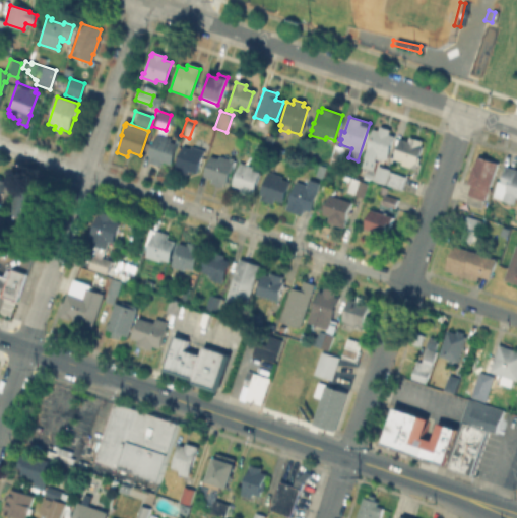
[(379,128),(389,131),(388,134),(393,136),(385,160),(381,158),(381,162),(374,158),(373,163),(363,158),(373,129),(378,130),(379,128)]
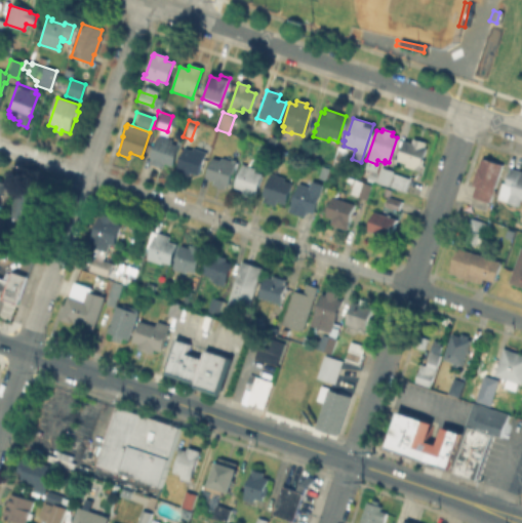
[(157,135),(171,141),(170,144),(178,147),(172,166),(164,164),(162,168),(149,164),(151,159),(150,159),(153,147),(152,147),(155,139),(156,139),(157,135)]
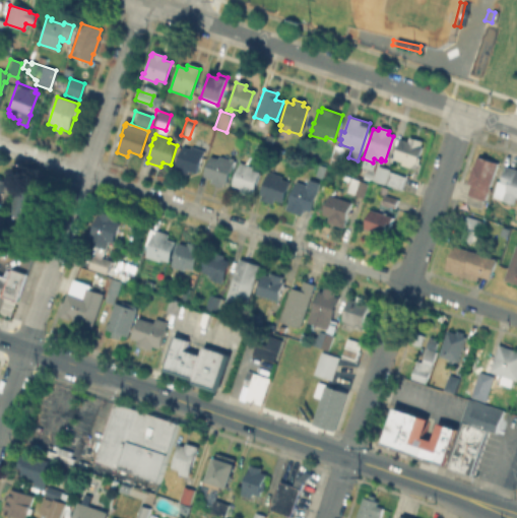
[(408,137),(422,142),(421,145),(423,146),(418,158),(419,158),(415,171),(399,165),(400,163),(392,159),(399,139),(407,141),(408,137)]
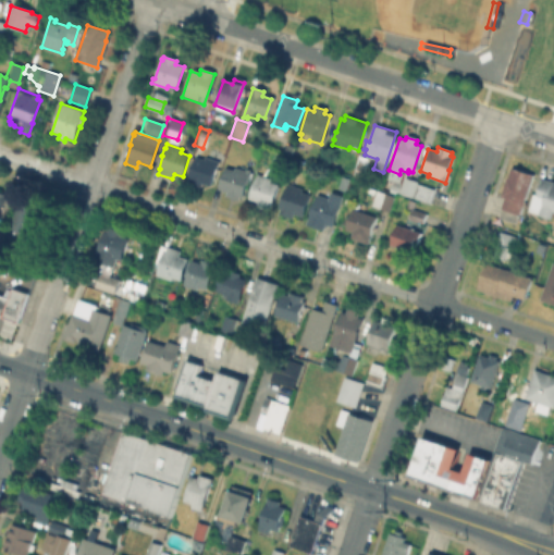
[(270,151),(266,165),(255,162),(260,148),(270,151)]
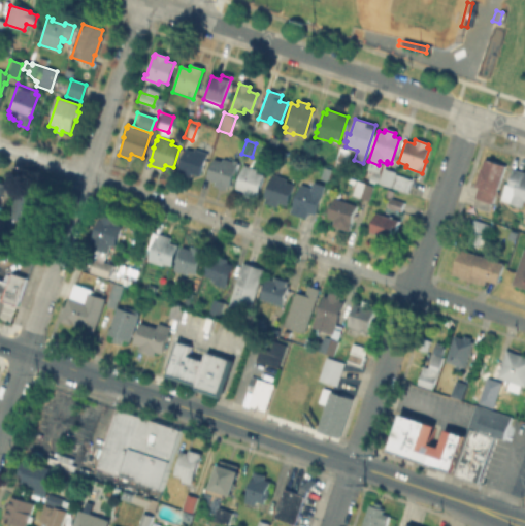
[(348,151),(343,163),(334,161),(338,148),(348,151)]
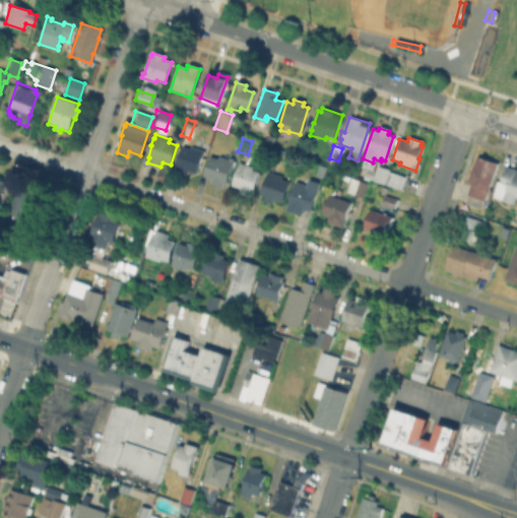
[(181,146),(189,149),(190,147),(203,151),(195,174),(188,172),(187,175),(175,171),(176,168),(175,167),(181,146)]
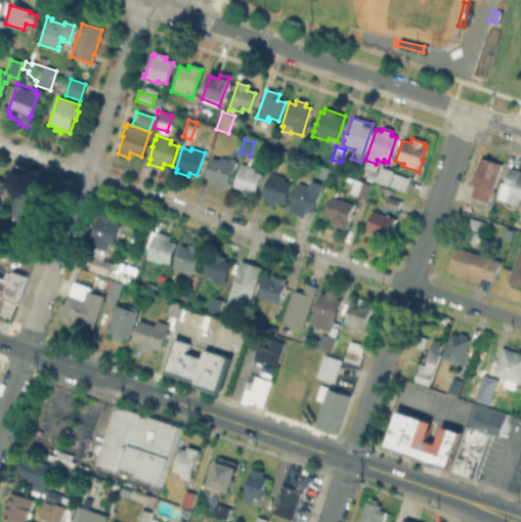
[(281,151),(277,164),(268,162),(271,148),(281,151)]
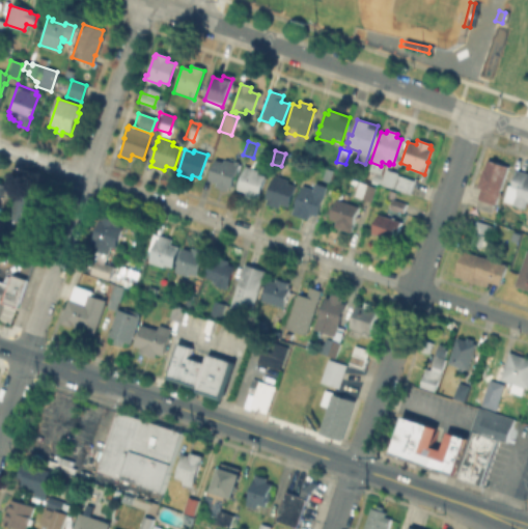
[(214,160),(222,163),(223,160),(232,163),(233,161),(237,163),(237,164),(238,165),(229,188),(227,187),(226,191),(214,187),(215,183),(206,181),(214,160)]
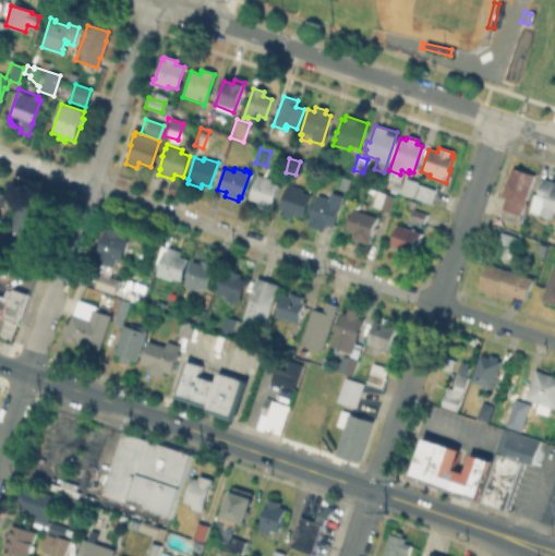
[(532,176),(525,203),(526,203),(525,209),(522,208),(517,224),(499,218),(505,198),(501,196),(507,178),(508,179),(510,169),(532,176)]
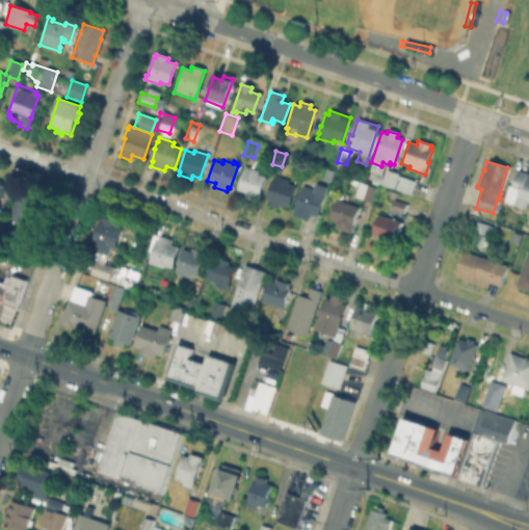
[(264,177),(257,199),(255,197),(255,200),(243,195),(244,193),(236,190),(244,166),(257,171),(256,174),(264,177)]
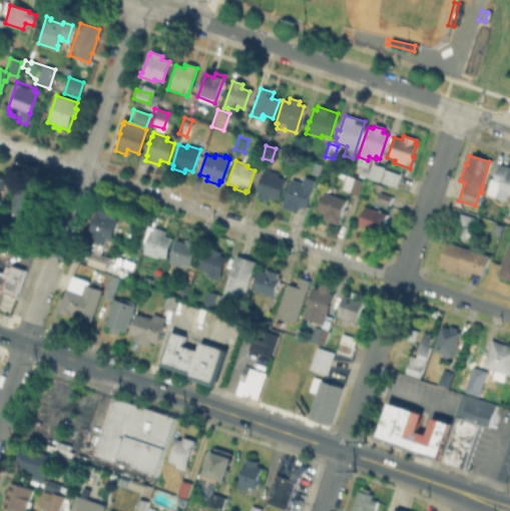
[(399,174),(395,187),(366,177),(371,163),(384,167),(383,169),(399,174)]
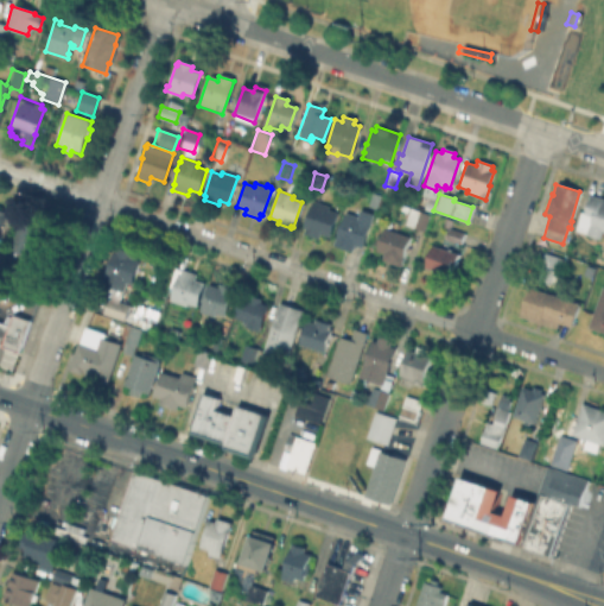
[(603,202),(603,232),(602,232),(599,239),(586,235),(589,225),(590,226),(593,216),(584,214),(591,195),(603,199),(603,202)]
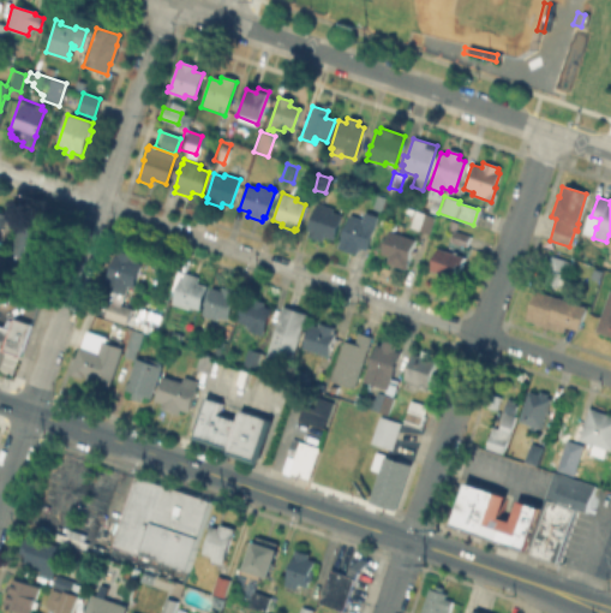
[(315,203),(331,209),(330,213),(340,216),(333,239),(323,236),(321,242),(306,237),(307,231),(305,231),(310,218),(309,216),(312,208),(315,203)]
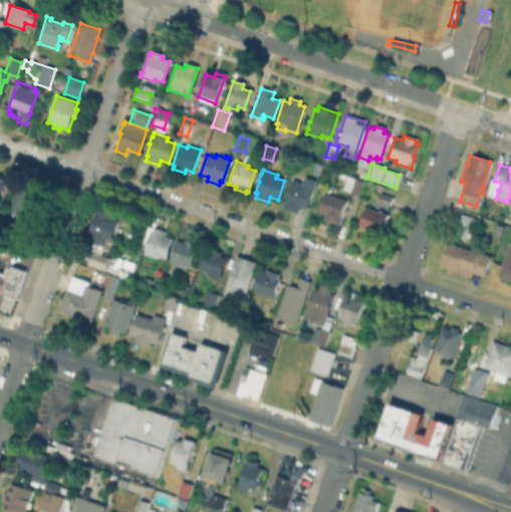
[(366,173),(364,180),(357,177),(359,171),(366,173)]
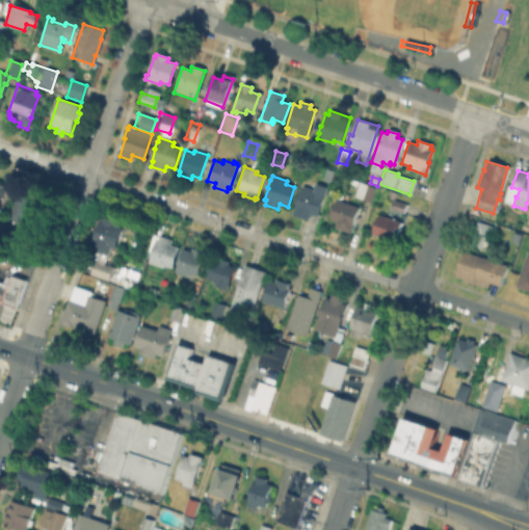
[(375,188),(370,203),(352,196),(358,182),(375,188)]
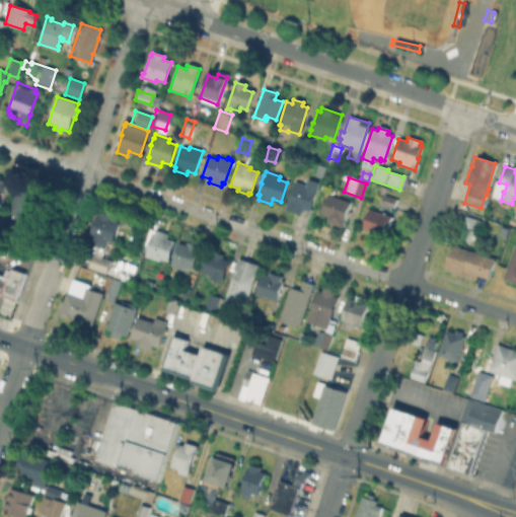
[(318,182),(308,212),(302,210),(300,214),(295,212),(294,213),(287,211),(288,209),(284,208),(289,193),(291,185),(292,186),(294,181),(305,186),(306,178),(318,182)]
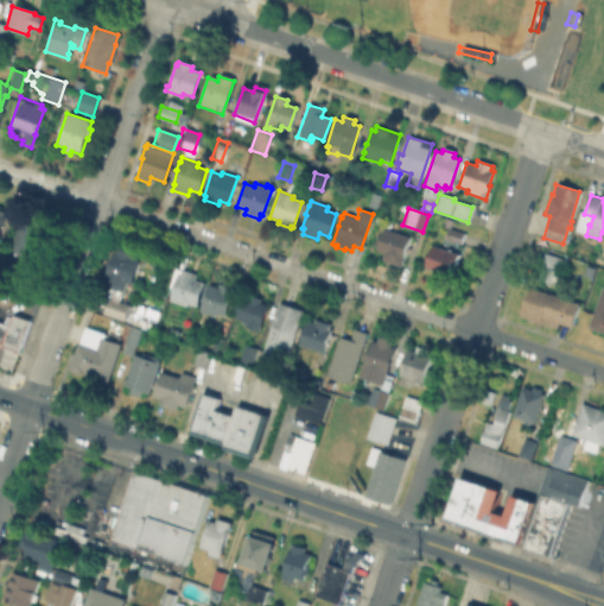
[(31,218),(49,223),(36,263),(18,257),(19,253),(10,250),(19,220),(29,223),(31,218)]
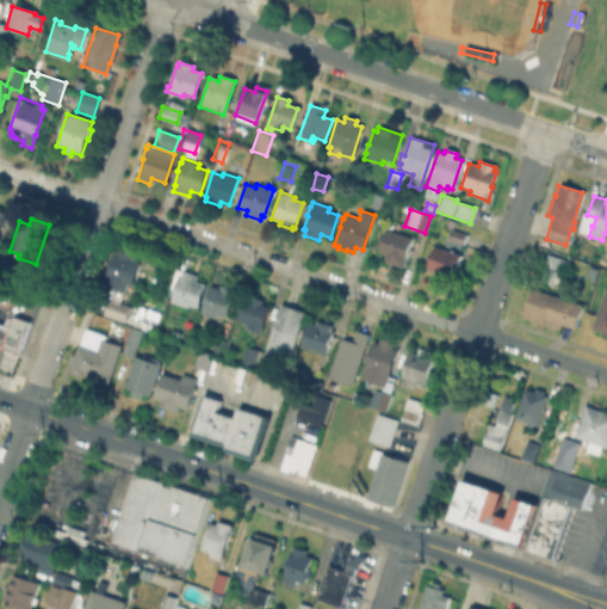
[(465,234),(460,245),(445,240),(448,229),(443,227),(446,220),(453,222),(451,231),(465,234)]
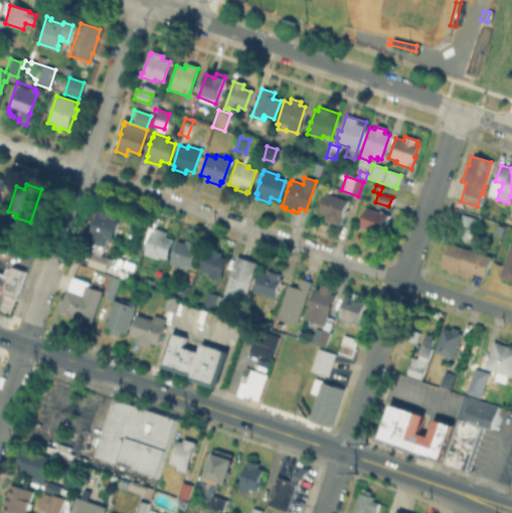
[(347,201),(339,226),(323,220),(324,214),(318,212),(325,193),(347,201)]
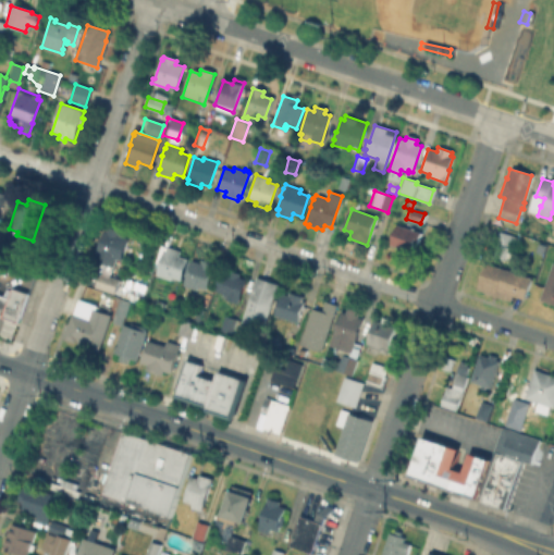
[(419,233),(416,245),(413,245),(410,253),(402,249),(402,251),(395,249),(395,247),(389,245),(395,225),(419,233)]
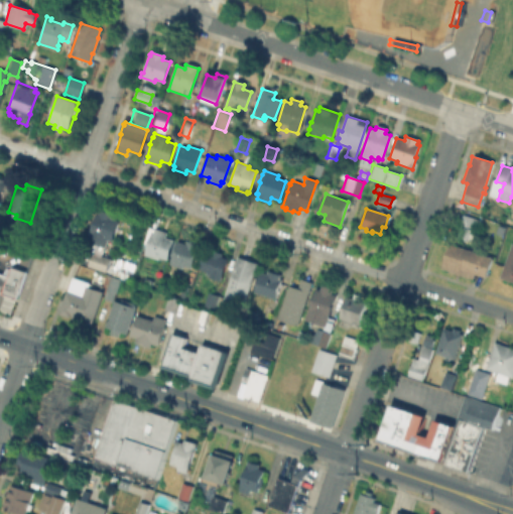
[(98,210),(111,215),(109,219),(117,222),(110,240),(104,238),(101,248),(86,242),(95,215),(96,215),(98,210)]
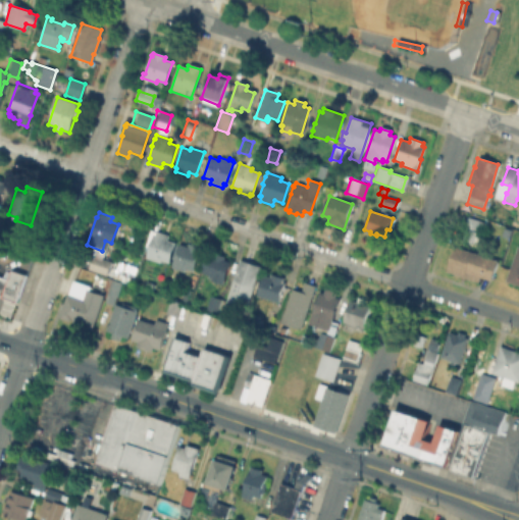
[(484,223),(480,239),(473,236),(470,244),(459,240),(466,217),(484,223)]
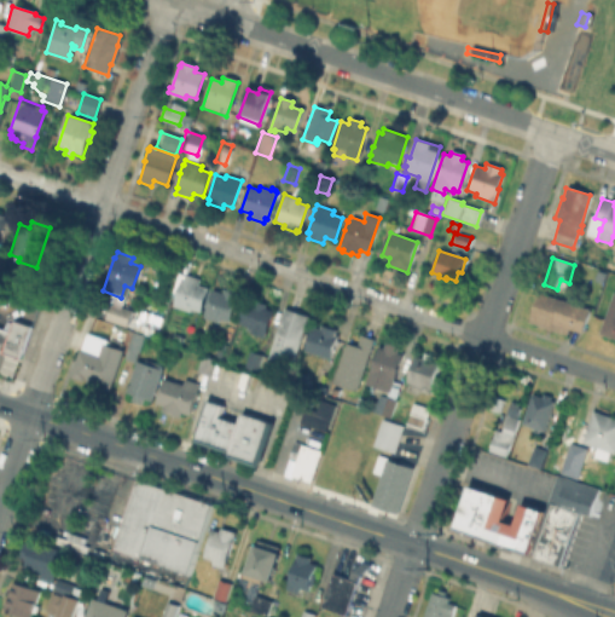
[(33,274),(25,295),(9,290),(16,267),(33,274)]
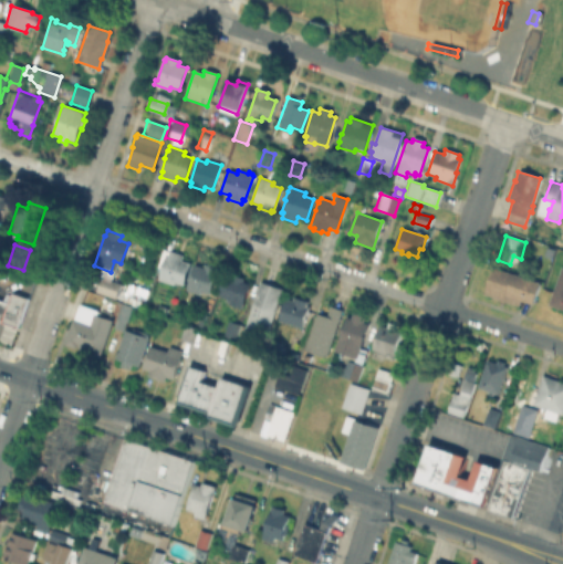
[(163,250),(168,252),(168,251),(183,256),(180,260),(189,263),(181,285),(173,282),(173,285),(156,280),(160,269),(156,267),(163,250)]
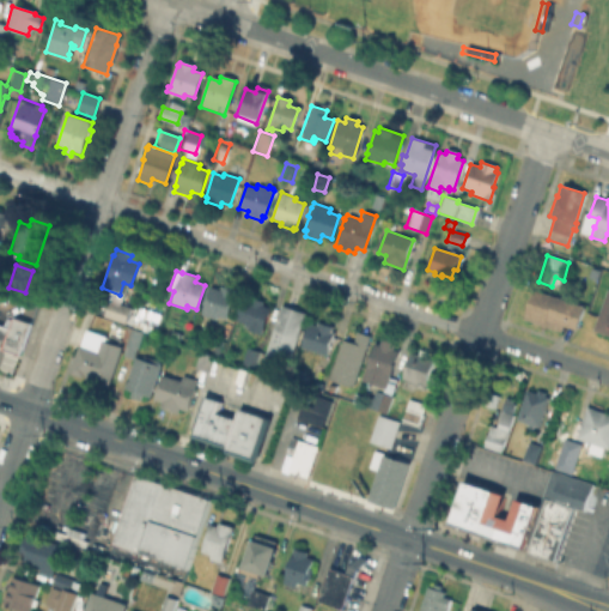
[(219,286),(232,291),(231,296),(233,296),(225,320),(215,316),(214,320),(199,315),(208,288),(218,290),(219,286)]
